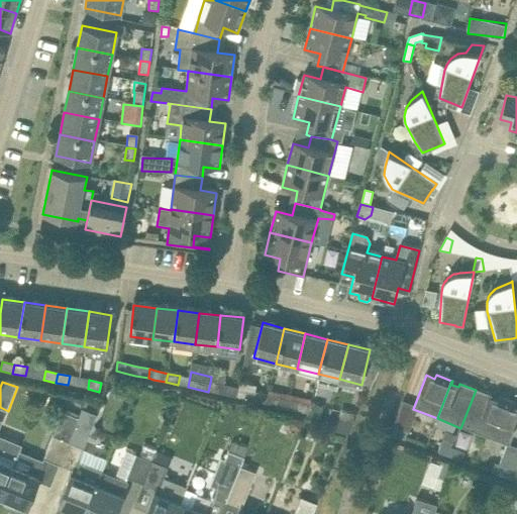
[(210,383),(208,392),(219,394),(221,395),(235,398),(237,389),(222,386),(210,383)]
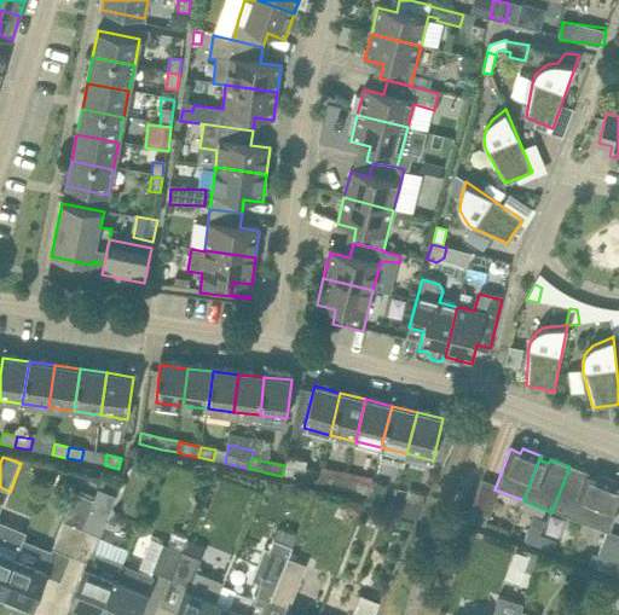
[(551,512),(580,523),(596,481),(595,481),(586,479),(589,474),(570,466),(551,512)]
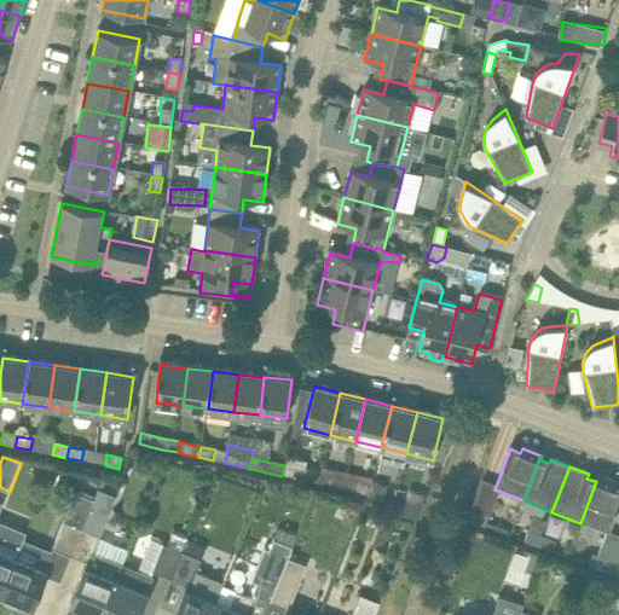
[(317,485),(319,474),(306,470),(304,481),(317,485)]
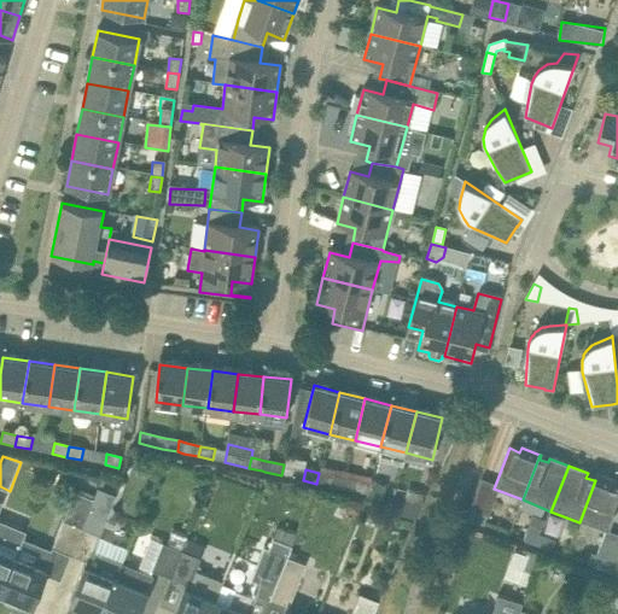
[(332,486),(334,475),(319,473),(316,484),(332,486)]
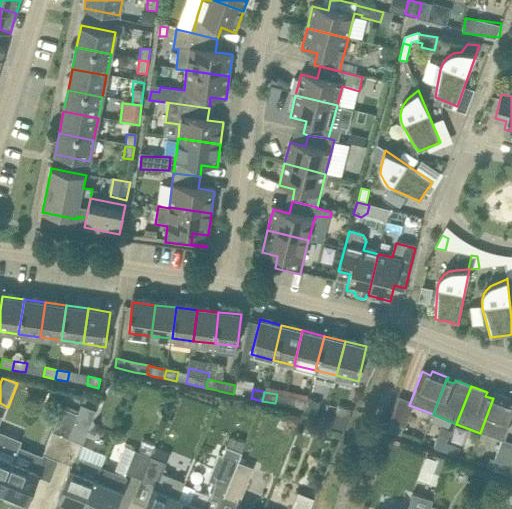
[(493,398),(480,433),(503,441),(511,419),(511,405),(509,404),(510,401),(494,394),(492,398),(493,398)]
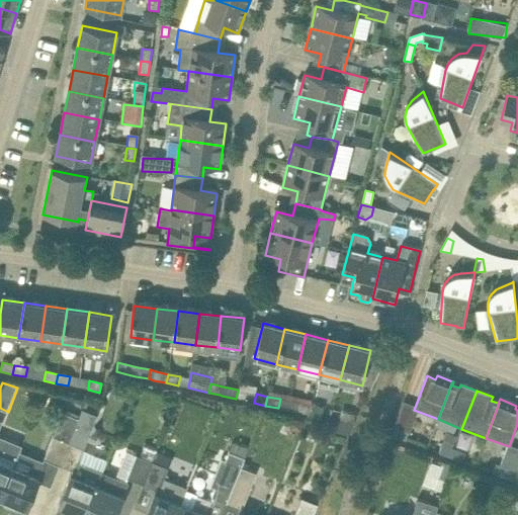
[(311,406),(297,403),(295,412),(309,415),(311,406)]
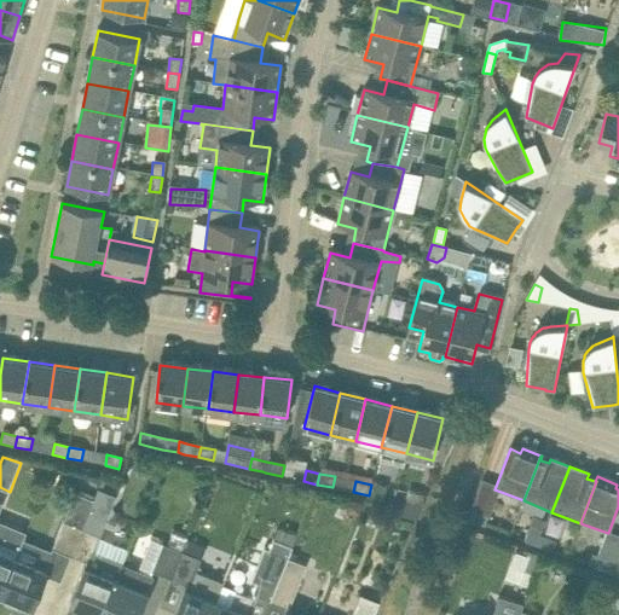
[(385,487),(371,485),(369,495),(382,498),(385,487)]
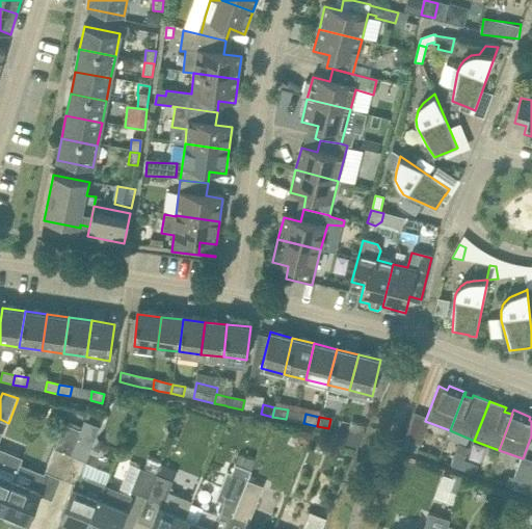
[(349,433),(362,437),(364,427),(351,424),(349,433)]
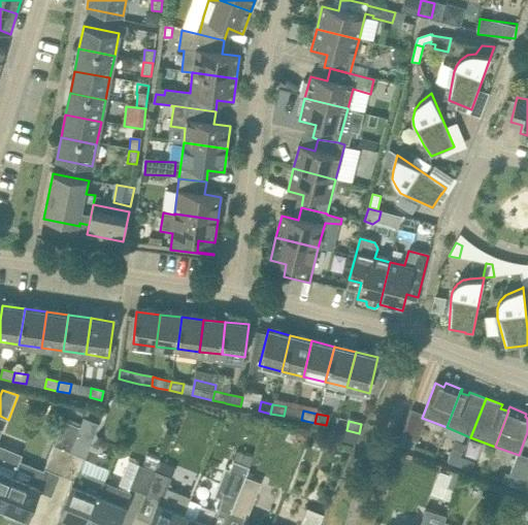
[(0,507),(2,509),(14,478),(20,464),(23,455),(0,446),(0,434),(1,431),(0,430),(0,507)]
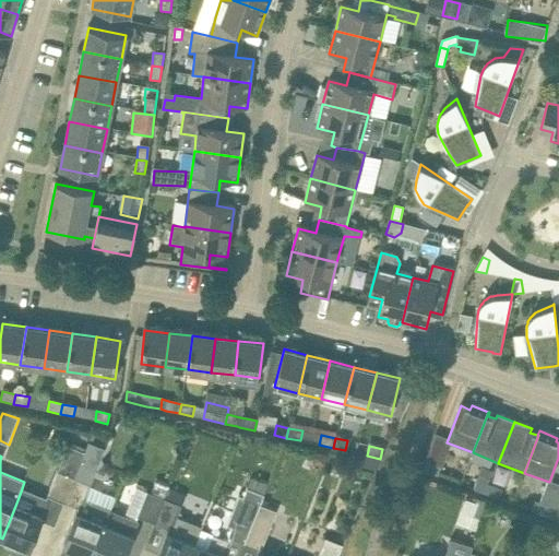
[(421,471),(438,477),(441,469),(425,463),(421,471)]
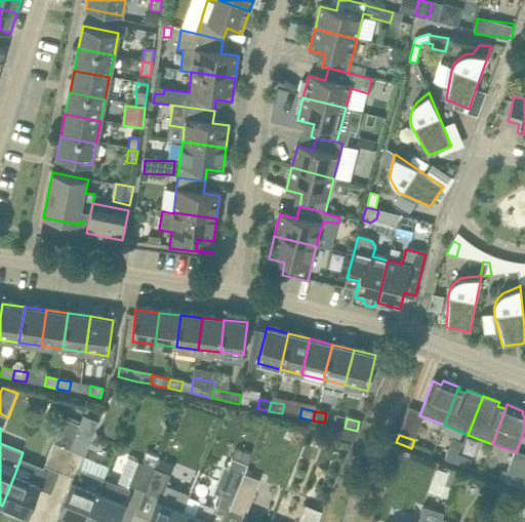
[(53,444),(44,467),(47,469),(59,473),(69,451),(69,450),(57,445),(53,444)]
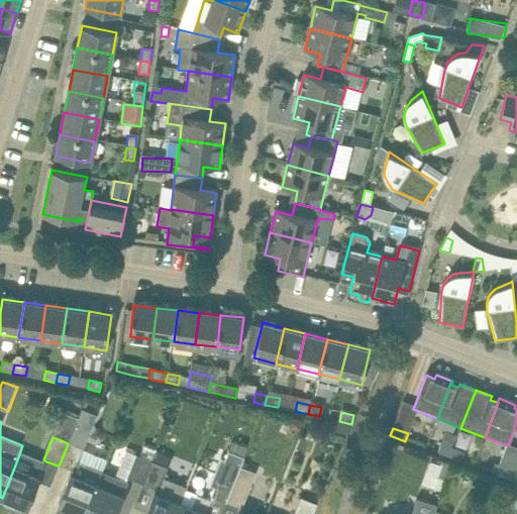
[(226,504),(240,469),(247,450),(232,443),(225,461),(221,459),(210,488),(214,489),(211,498),(226,504)]
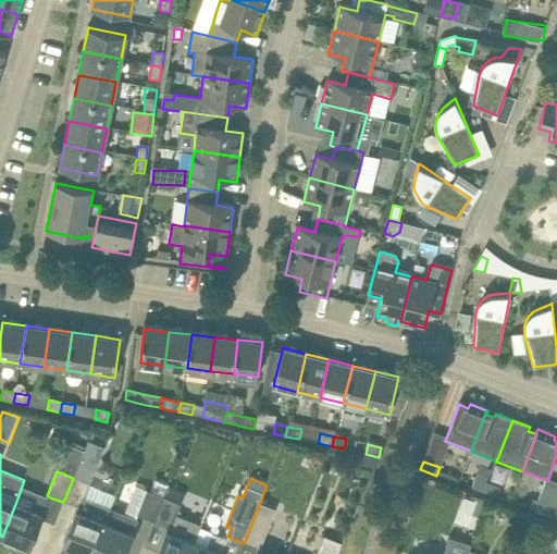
[(63,502),(63,503),(81,509),(90,485),(73,479),(63,502)]
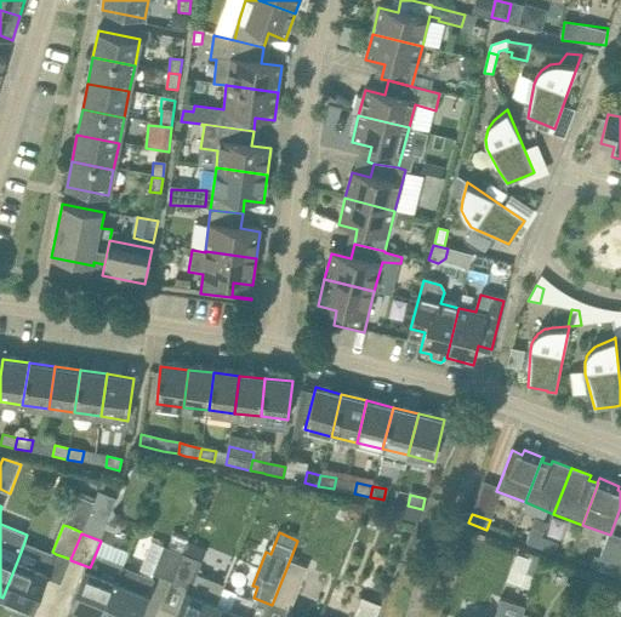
[(482,535),(454,601),(477,610),(505,543),(482,535)]
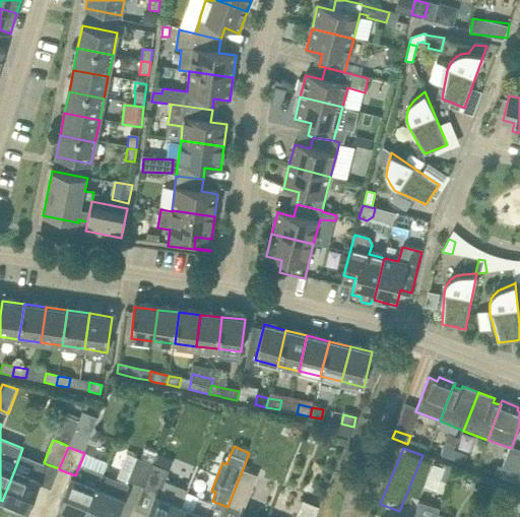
[(455,452),(444,448),(440,457),(452,461),(455,452)]
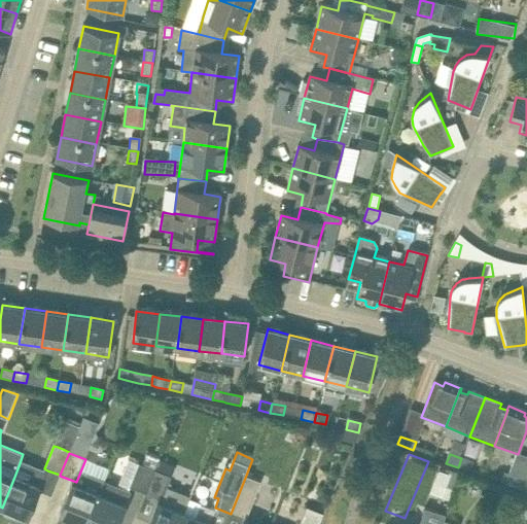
[(473,462),(461,458),(458,467),(470,472),(473,462)]
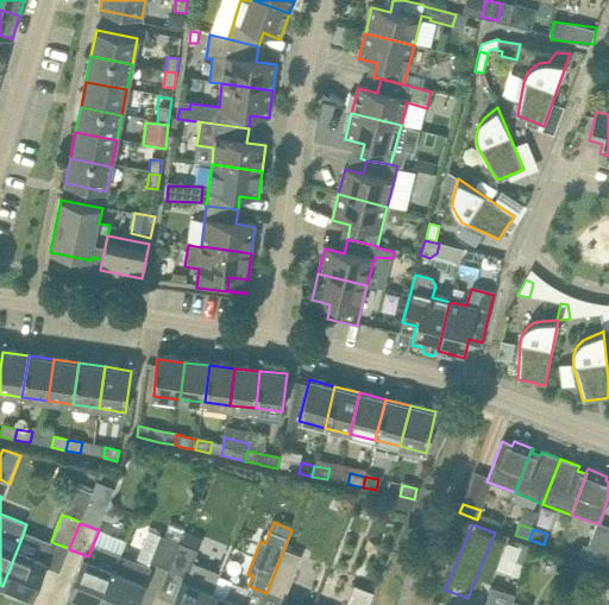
[(180,544),(169,572),(183,578),(171,604),(207,604),(212,594),(220,574),(193,565),(198,552),(196,550),(201,539),(184,533),(180,544)]
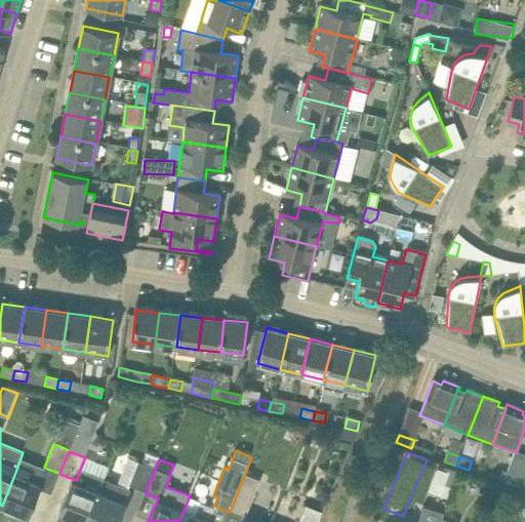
[(3,507),(1,511),(14,517),(16,512),(28,516),(38,489),(39,489),(45,472),(43,471),(19,462),(2,506),(3,507)]
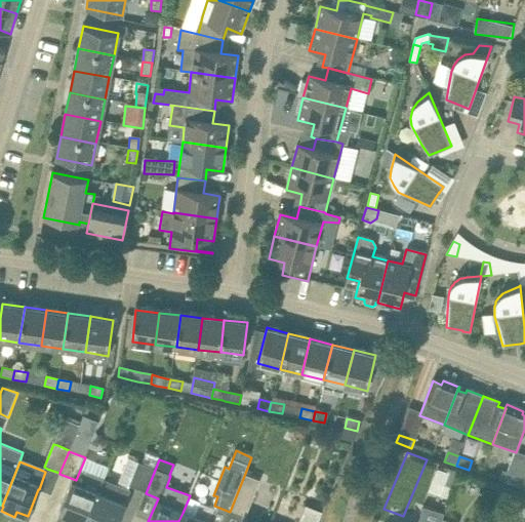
[(146,493),(155,470),(138,464),(129,487),(146,493)]
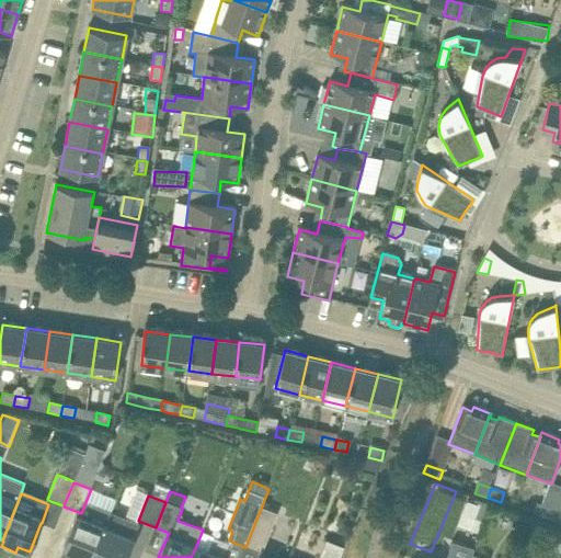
[(534,515),(549,521),(552,511),(537,504),(534,515)]
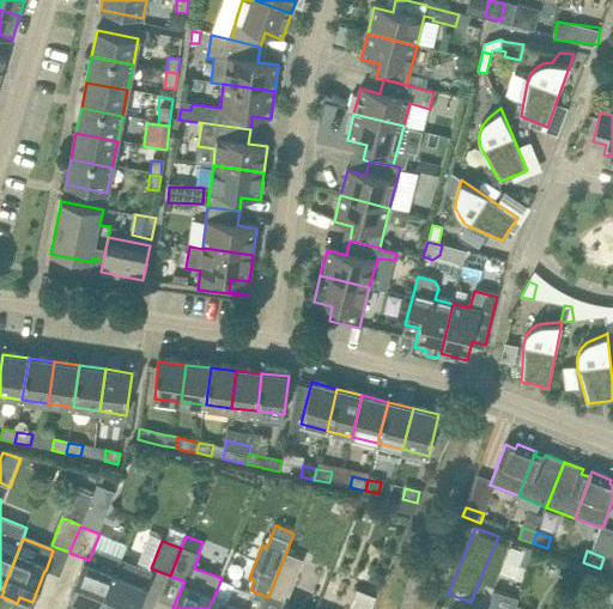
[(70,600),(91,608),(102,608),(121,560),(102,553),(96,568),(84,564),(70,600)]
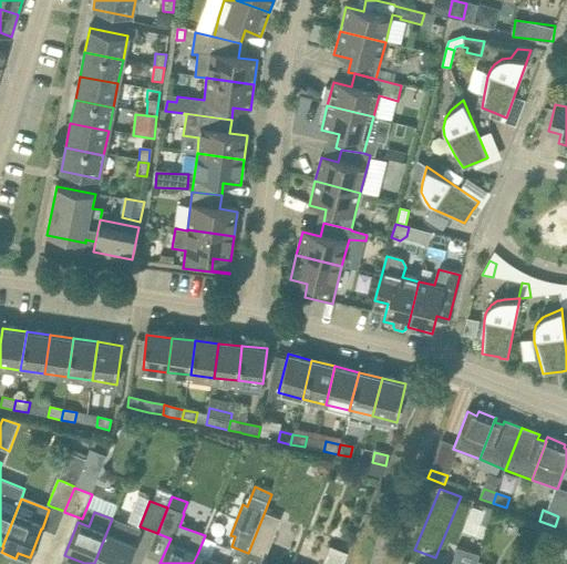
[(282,521),(264,514),(248,553),(265,560),(282,521)]
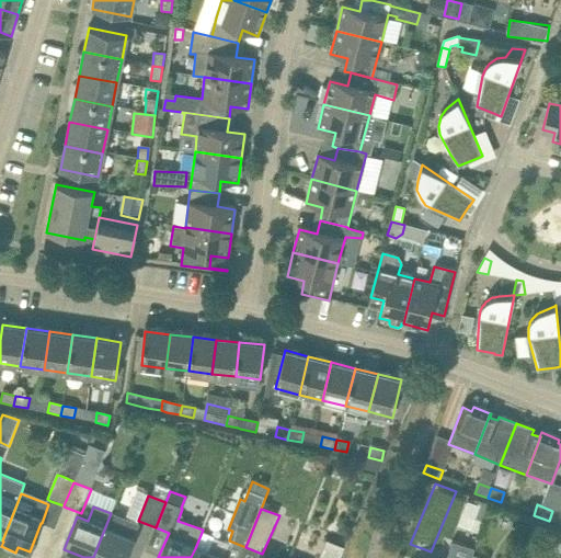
[(560,513),(552,511),(549,521),(560,525),(560,513)]
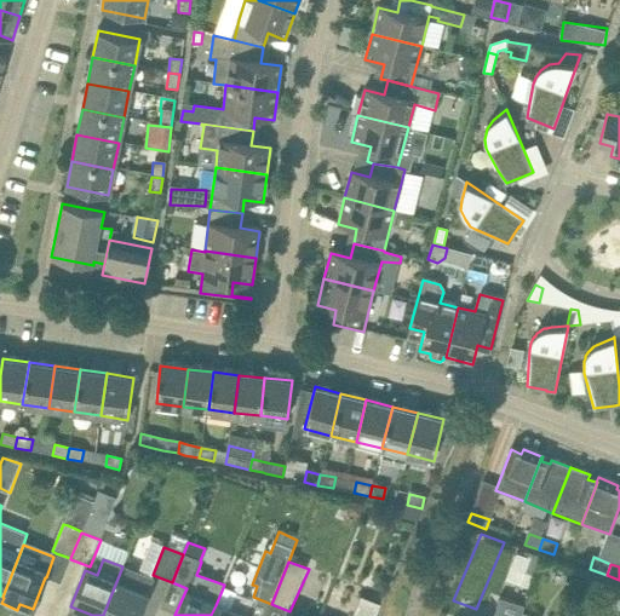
[(122,566),(103,615),(138,615),(154,580),(122,566)]
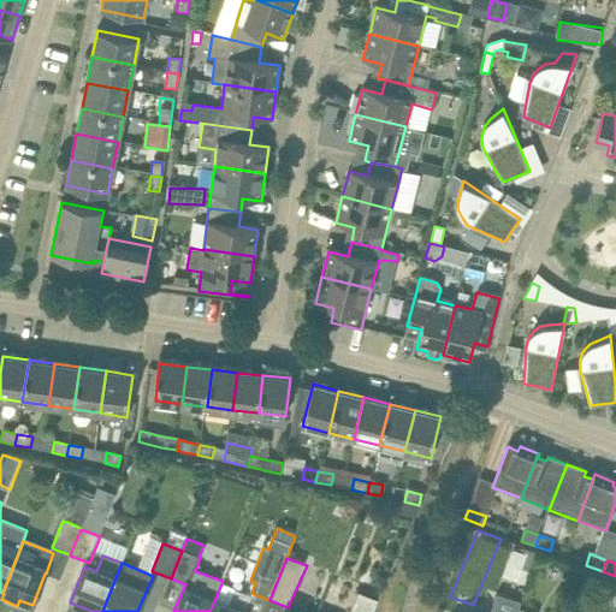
[(215,601),(211,611),(246,611),(252,598),(235,592),(229,607),(215,601)]
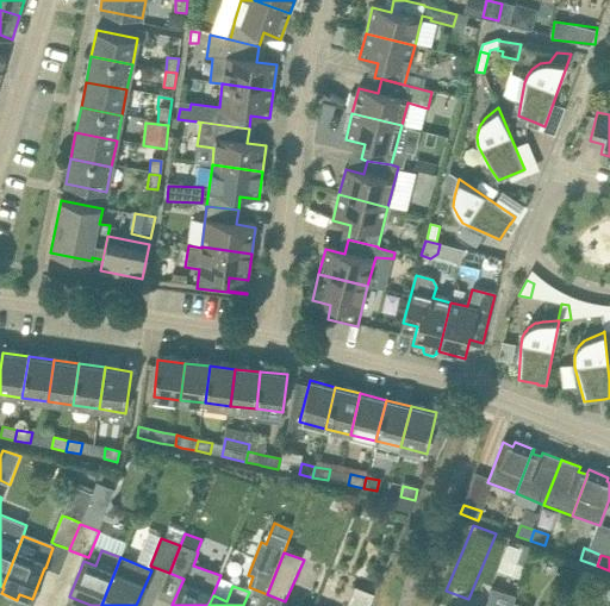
[(368,605),(373,595),(355,588),(347,605),(368,605)]
